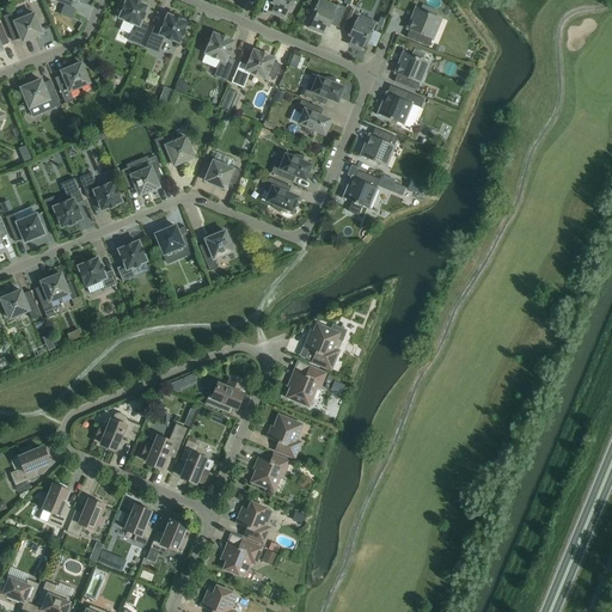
[(124,0),(117,19),(134,26),(128,41),(140,46),(148,25),(142,23),(150,6),(135,0),(124,0)]
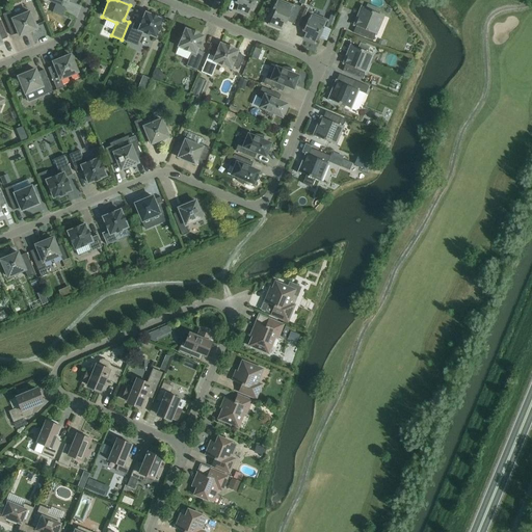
[(235,0),(239,2),(236,10),(247,16),(249,8),(253,9),(256,0),(235,0)]
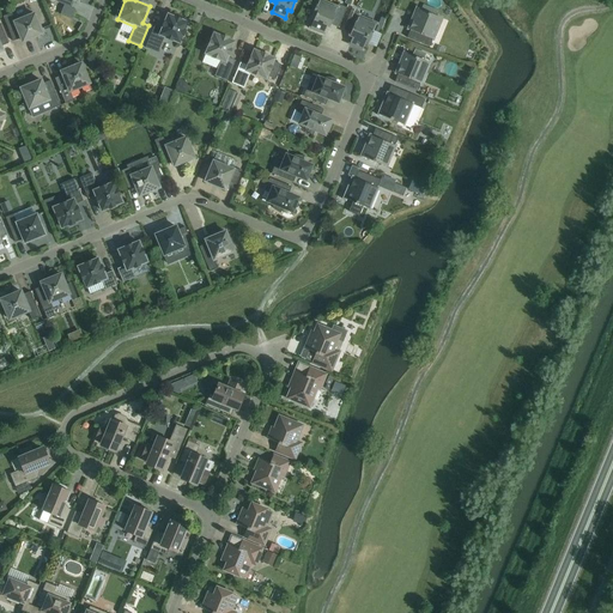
[(327,24),(338,28),(346,8),(338,5),(337,7),(319,0),(317,0),(310,19),(314,20),(310,28),(323,34),(327,24)]
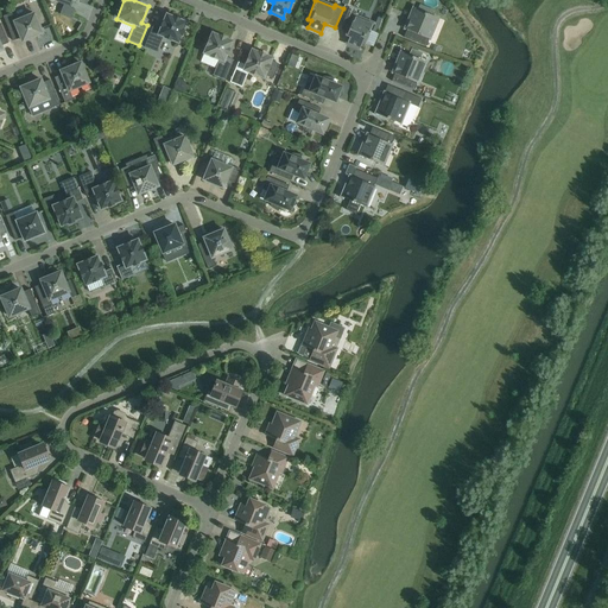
[(426,46),(438,18),(431,16),(434,10),(419,4),(417,10),(413,8),(407,21),(410,23),(404,38),(426,46)]
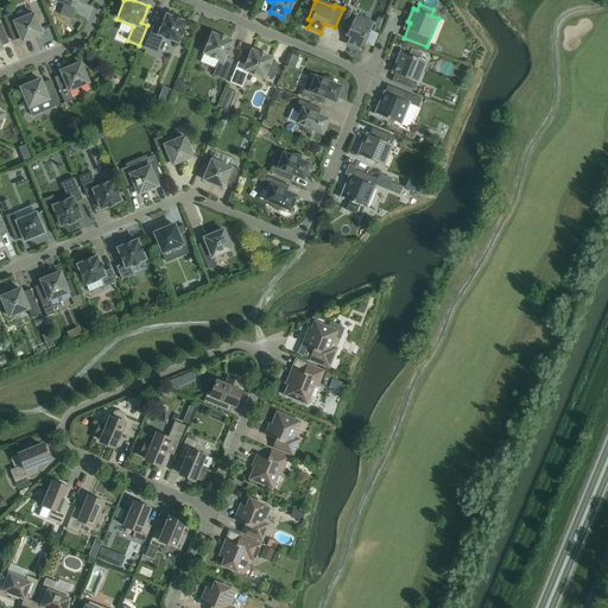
[(347,44),(359,50),(362,42),(366,43),(373,24),(355,17),(356,13),(348,10),(340,30),(350,35),(347,44)]
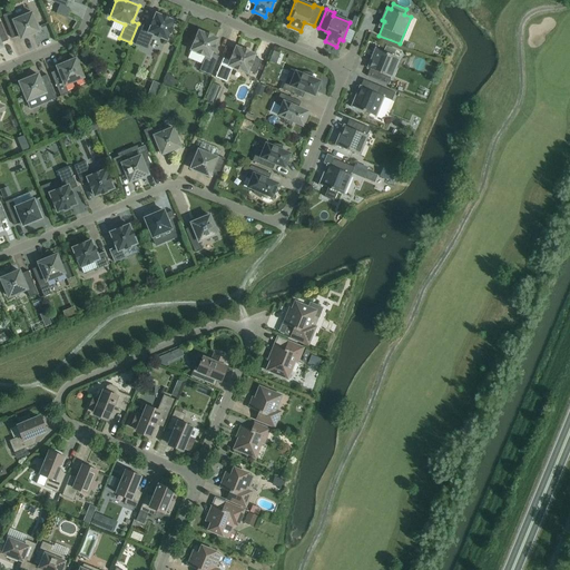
[(12,39),(18,37),(20,41),(41,32),(32,11),(23,15),(20,16),(13,19),(10,12),(2,16),(12,39)]
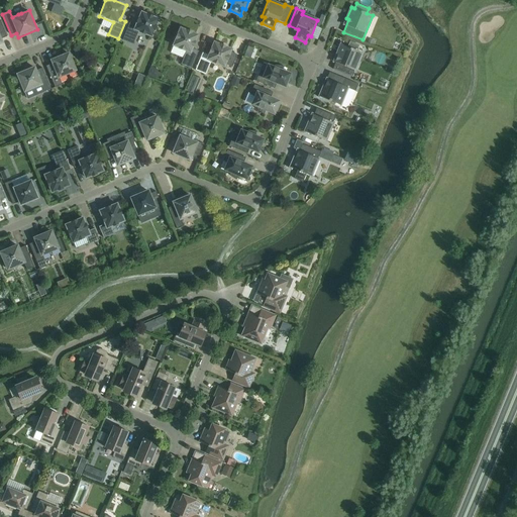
[(152,38),(161,19),(140,11),(134,25),(129,23),(122,40),(132,44),(137,32),(152,38)]
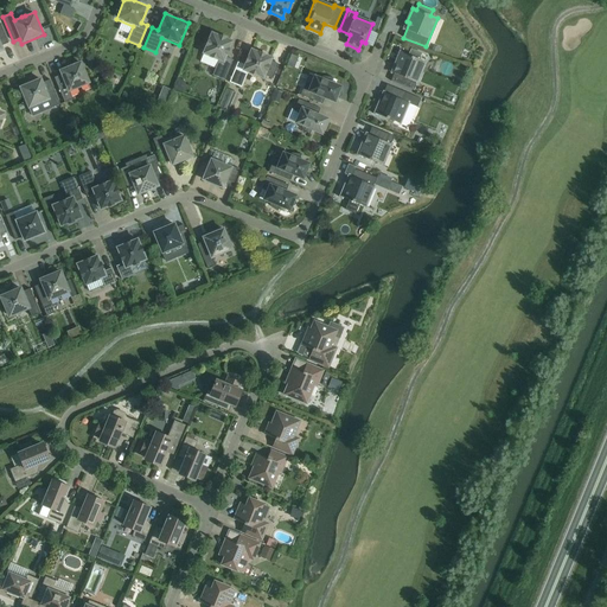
[(376,33),(382,19),(377,18),(371,31),(376,33)]
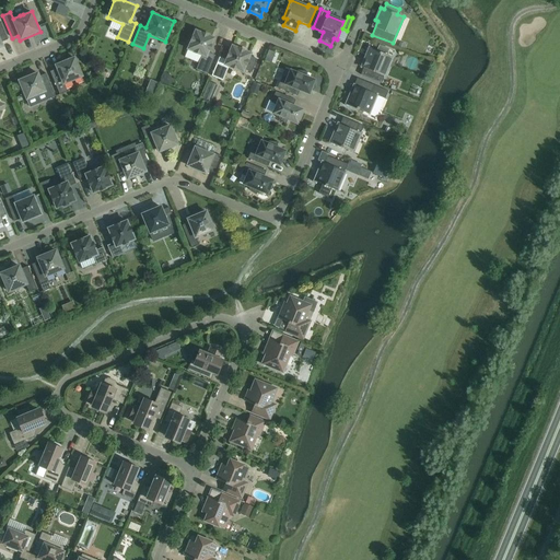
[(214,56),(209,54),(216,37),(195,28),(186,50),(201,57),(196,70),(207,74),(214,56)]
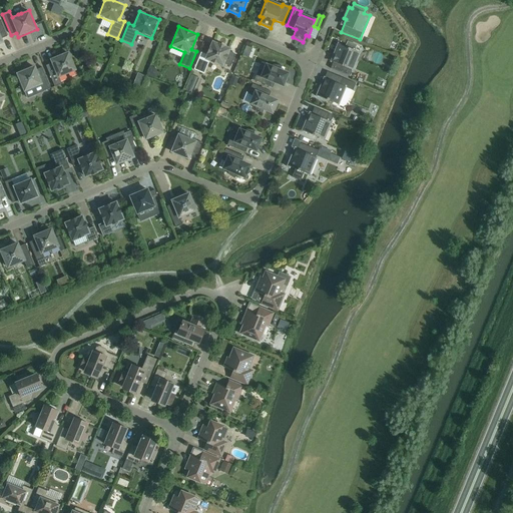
[(229,51),(230,48),(211,40),(205,55),(200,52),(193,70),(203,74),(208,62),(222,68),(224,64),(229,66),(235,54),(229,51)]
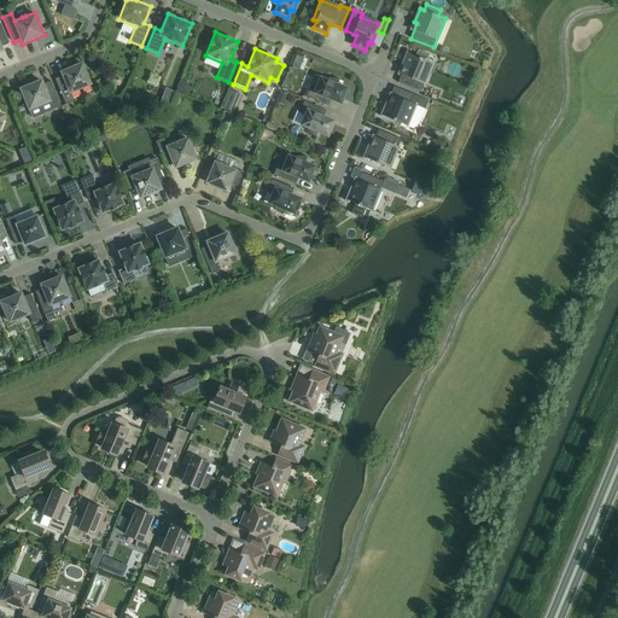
[(426,60),(429,54),(418,50),(415,56),(426,60)]
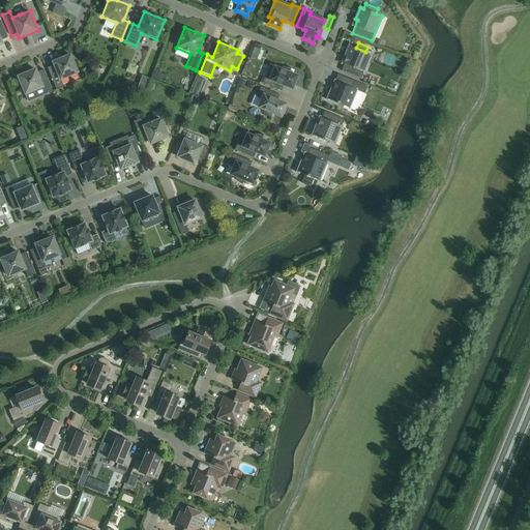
[(356,48),(349,46),(345,57),(347,57),(341,71),(360,79),(371,54),(365,52),(356,48)]
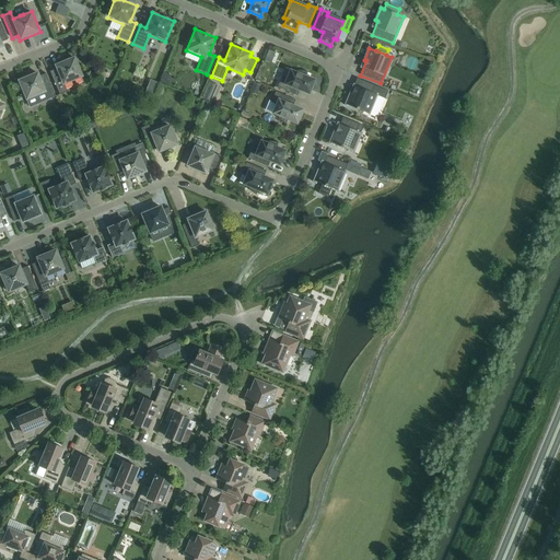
[(260,51),(259,61),(272,61),(272,51),(260,51)]
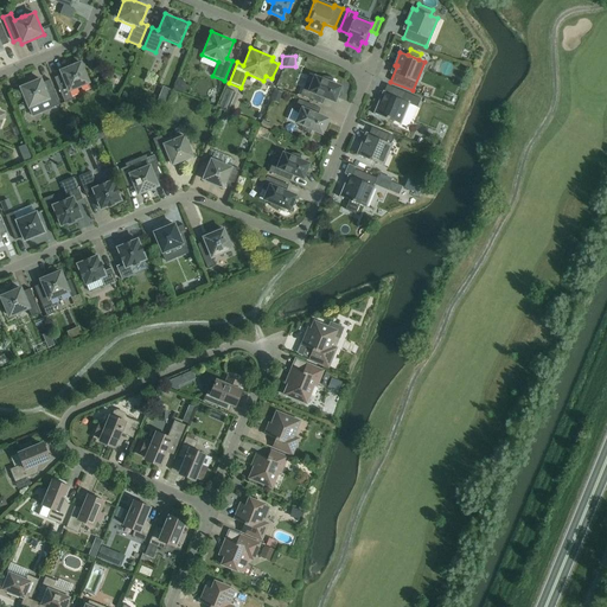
[(93,57),(87,59),(90,69),(97,66),(93,57)]
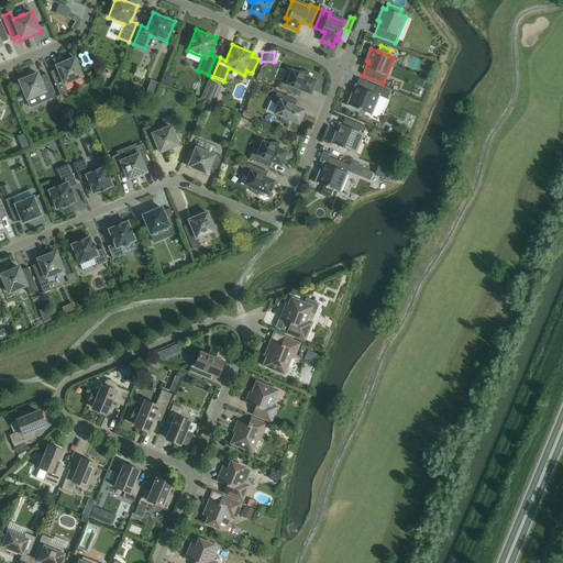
[(75,81),(84,77),(75,56),(54,65),(56,70),(51,73),(59,96),(67,92),(65,86),(72,83),(73,83),(75,81)]
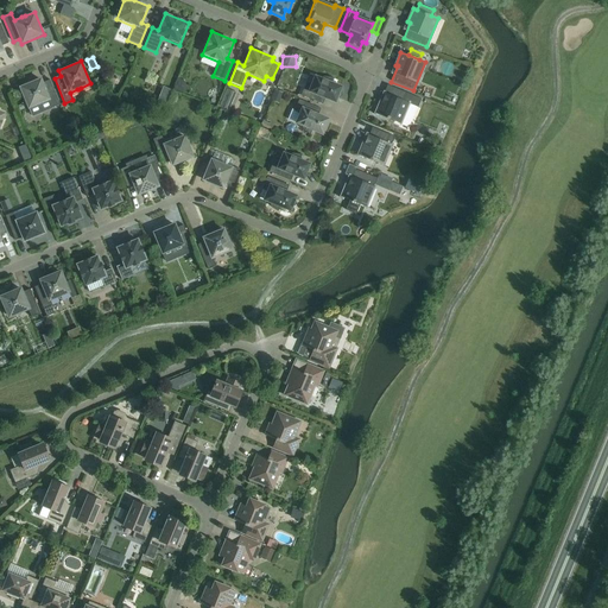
[(320,97),(336,103),(337,99),(341,96),(341,92),(343,87),(331,82),(333,77),(323,77),(323,78),(314,75),(310,84),(305,84),(301,95),(318,102),(320,97)]
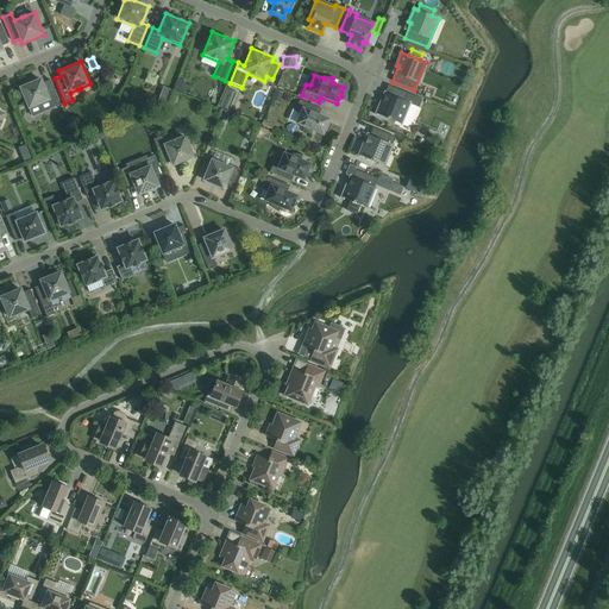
[(18,87),(27,110),(38,106),(41,105),(49,101),(51,108),(60,105),(50,80),(44,83),(42,77),(18,87)]
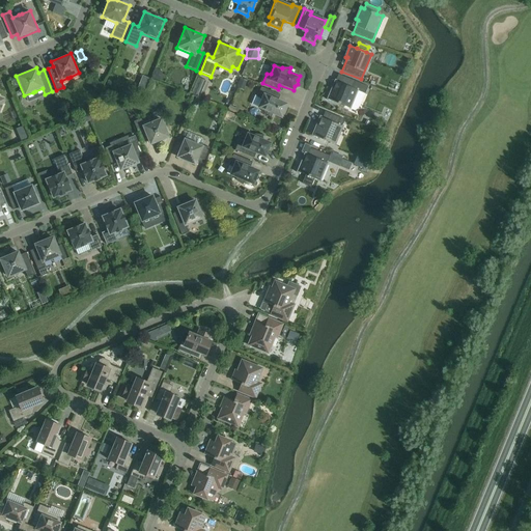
[(156,68),(151,78),(161,82),(163,77),(160,71),(156,68)]
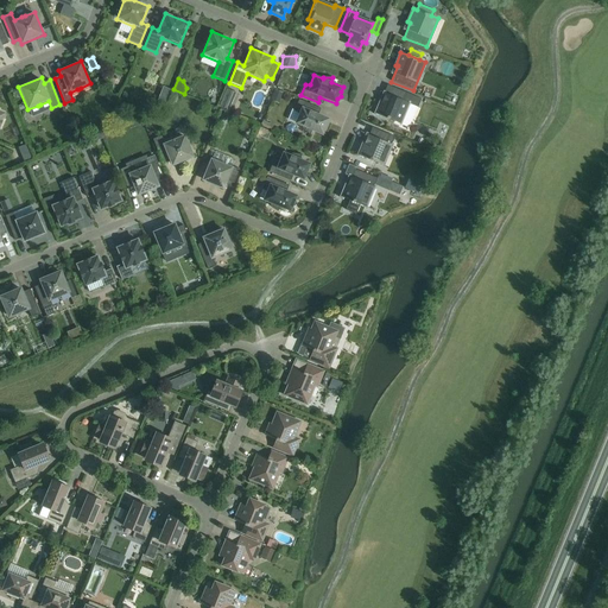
[(405,113),(409,103),(418,108),(422,99),(390,86),(382,101),(380,101),(375,114),(409,127),(413,116),(405,113)]
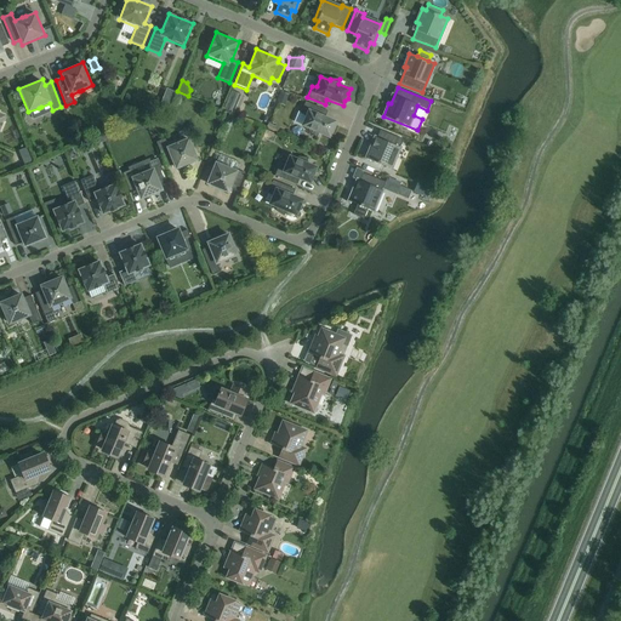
[(244,96),(232,91),(224,109),(237,114),(244,96)]
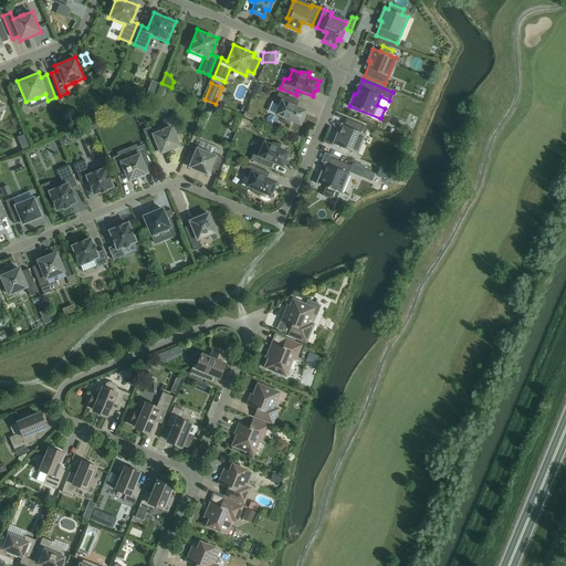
[(274,103),(278,106),(274,115),(282,118),(281,119),(289,126),(290,122),(301,126),(307,111),(292,104),(294,100),(279,93),(274,103)]
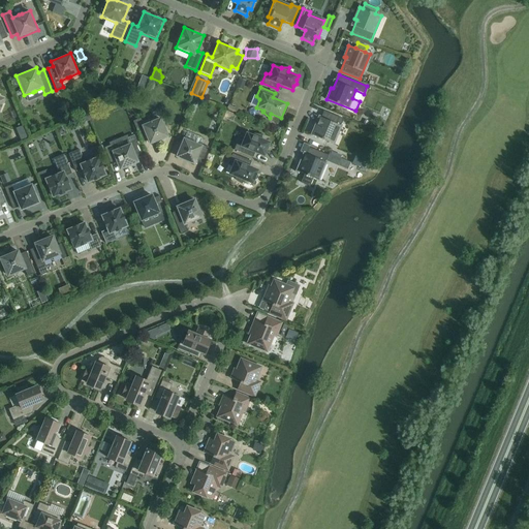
[(316,124),(311,135),(333,144),(343,119),(323,111),(318,124),(316,124)]
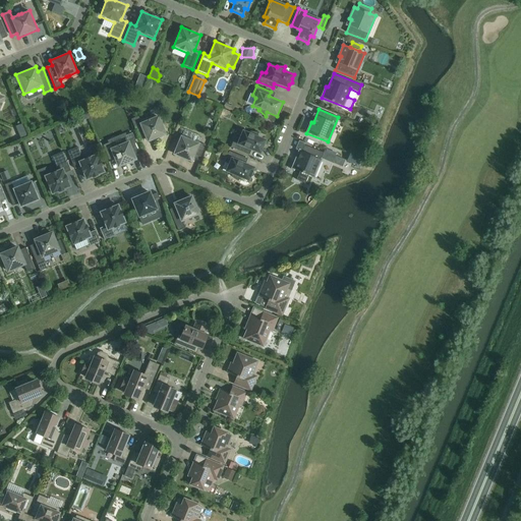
[(147,120),(148,120),(140,122),(138,116),(131,119),(139,140),(145,138),(147,143),(167,135),(159,115),(150,119),(150,118),(147,120)]
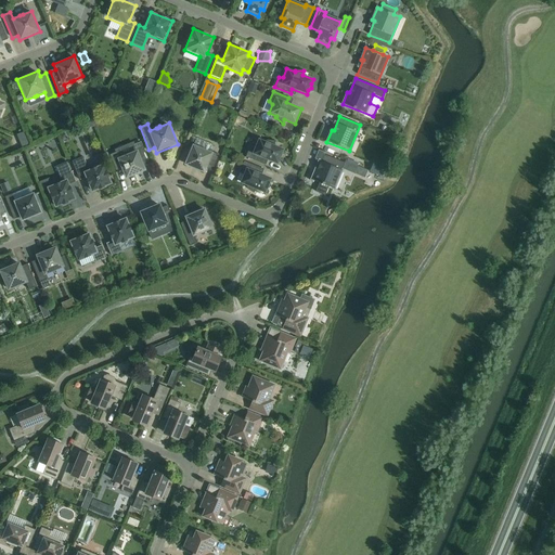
[(22,149),(29,145),(24,132),(16,134),(22,149)]
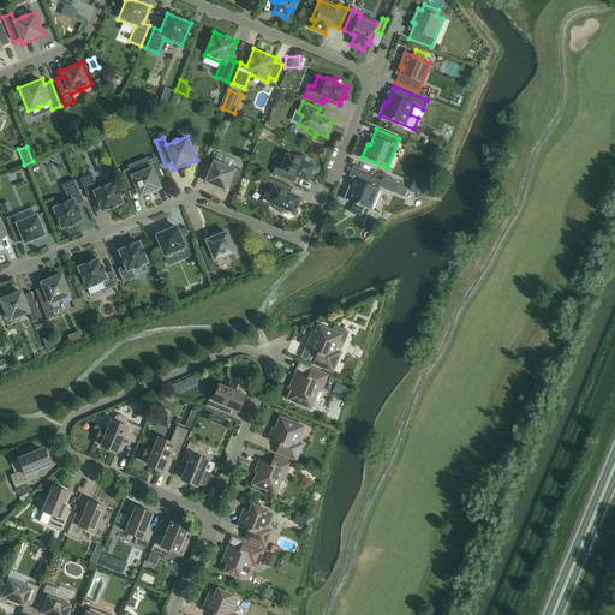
[(292,177),(308,183),(315,165),(304,161),(305,156),(294,155),(294,156),(286,153),(281,163),(276,162),(272,174),(290,181),(292,177)]
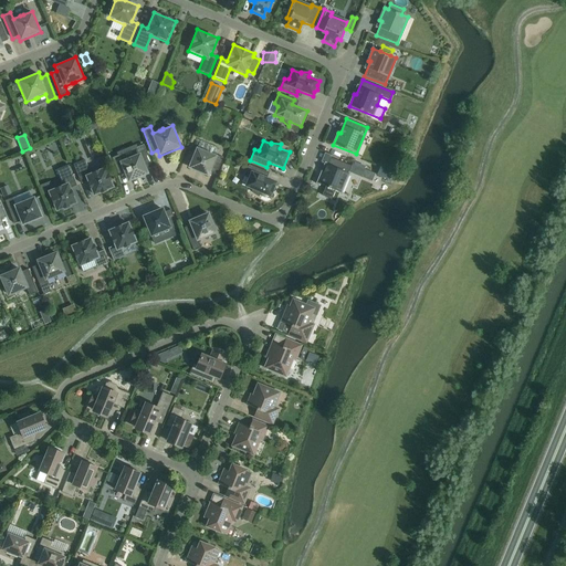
[(216,155),(208,153),(208,152),(206,150),(205,150),(196,147),(187,168),(208,177),(210,173),(216,175),(223,158),(216,155)]
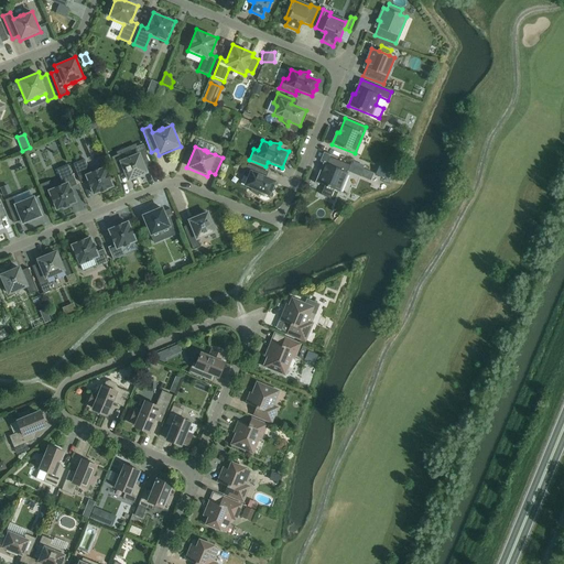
[(128,156),(128,158),(120,161),(117,154),(111,158),(118,173),(122,171),(127,182),(149,173),(147,169),(152,166),(145,150),(138,152),(138,153),(130,156),(130,155),(128,156)]
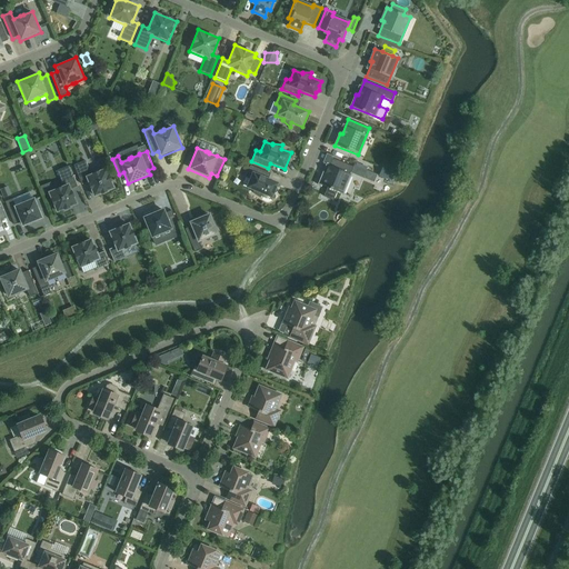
[(342,195),(352,167),(332,159),(326,172),(323,172),(319,185),(330,189),(328,193),(335,197),(337,191),(342,195)]
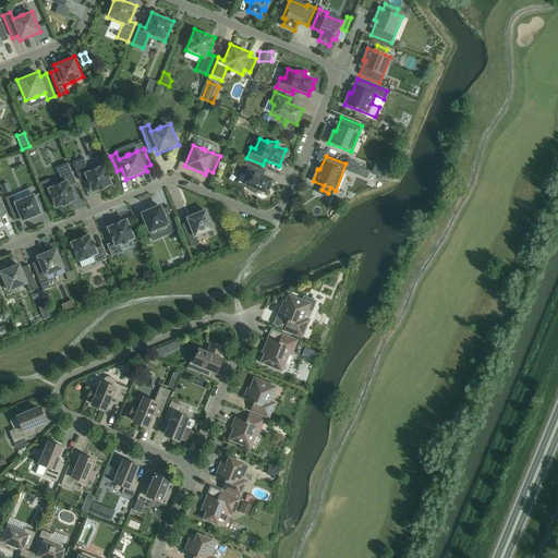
[(112,185),(104,165),(88,171),(83,158),(72,162),(80,181),(86,179),(92,194),(112,185)]
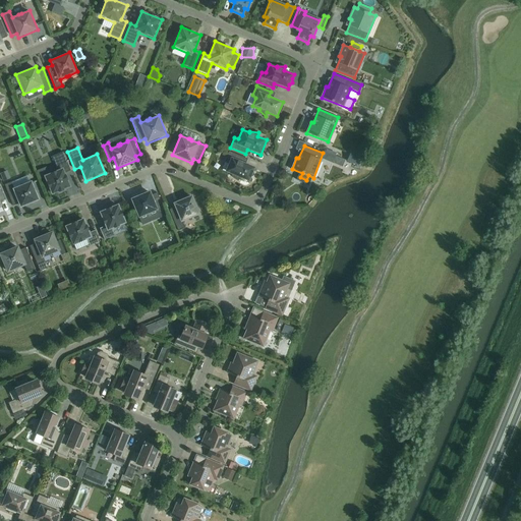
[(52,157),(58,170),(44,176),(52,195),(70,187),(65,173),(70,171),(62,152),(52,157)]
